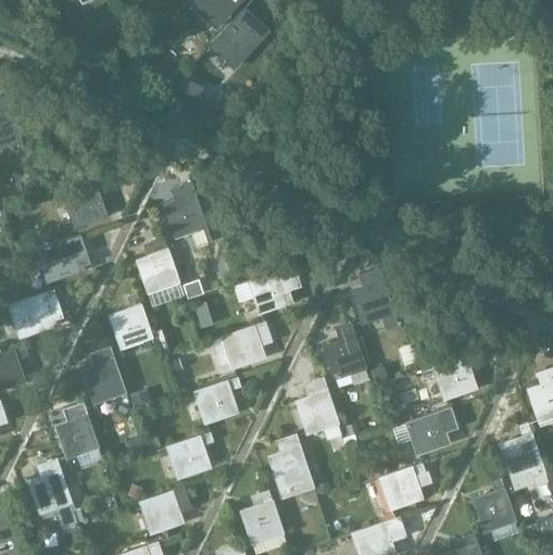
[(193,0),(191,3),(215,25),(233,5),(237,0),(193,0)]
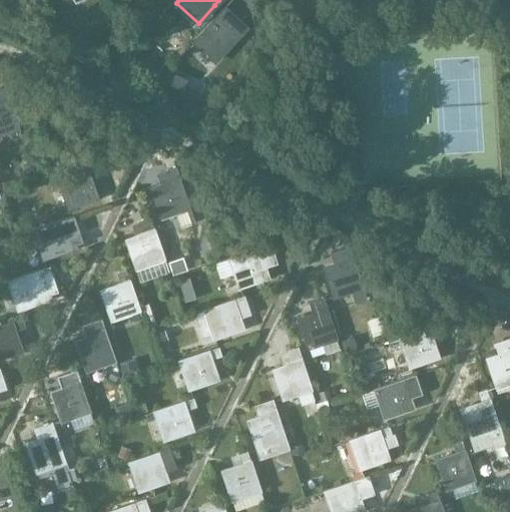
[(237,39),(222,25),(229,17),(222,11),(194,41),(217,61),(237,39)]
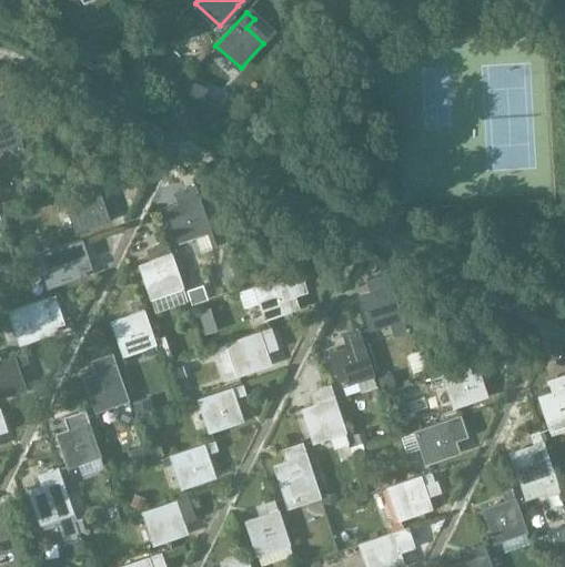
[(0,149),(23,142),(9,99),(0,101),(0,149)]
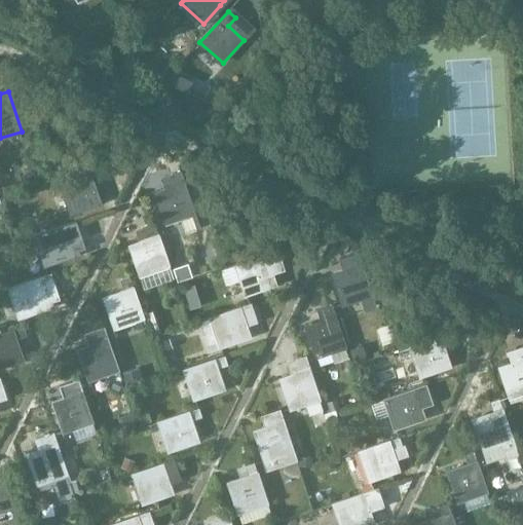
[(101,203),(95,184),(106,180),(103,171),(62,185),(71,213),(101,203)]
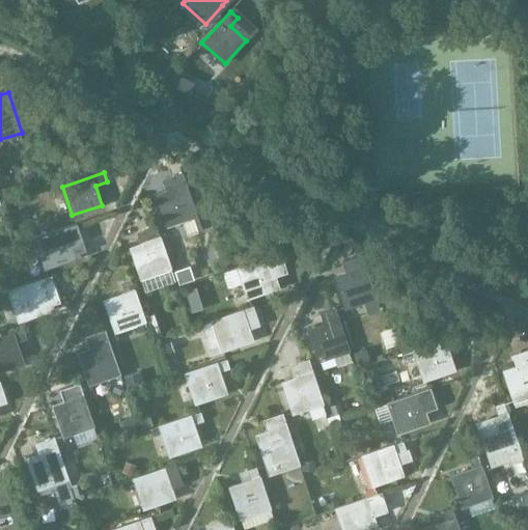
[(168,193),(159,196),(169,224),(183,220),(189,236),(203,231),(198,215),(184,174),(175,177),(164,180),(168,193)]
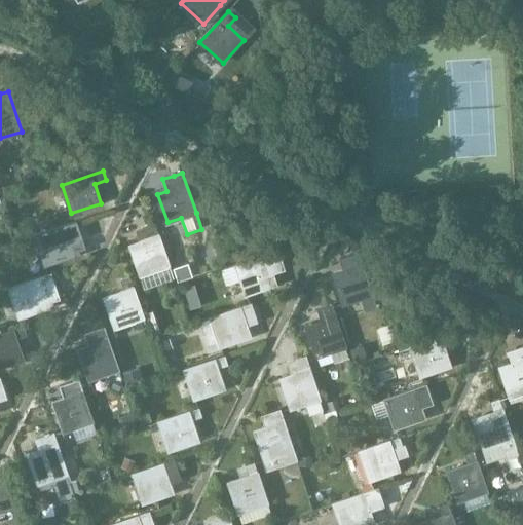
[(77,222),(36,236),(46,265),(75,255),(72,245),(84,240),(77,222)]
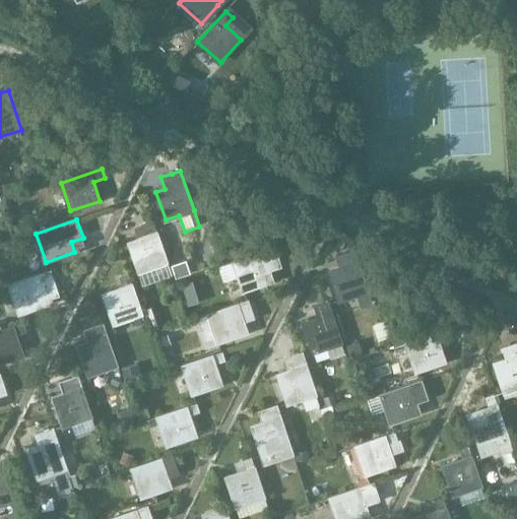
[(139,241),(130,244),(140,271),(169,261),(155,222),(146,225),(147,230),(136,234),(139,241)]
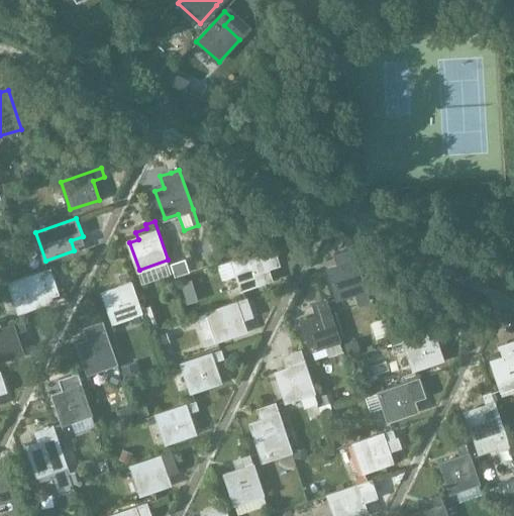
[(223,265),(219,267),(224,281),(239,276),(243,289),(272,280),(269,270),(280,266),(274,247),(234,261),(223,265)]
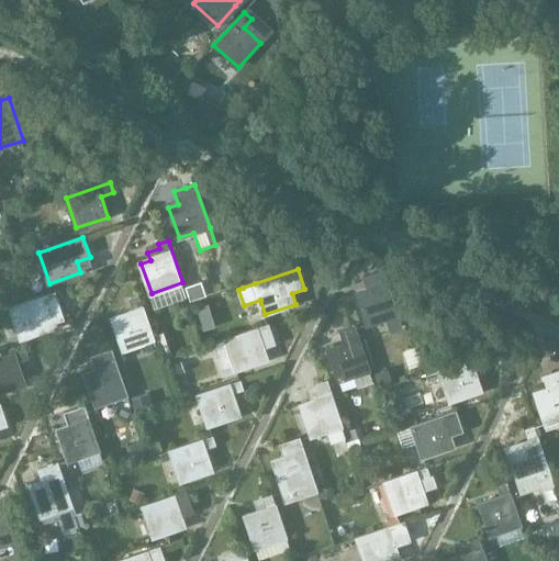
[(369,291),(358,295),(368,326),(389,320),(392,332),(403,328),(400,316),(386,272),(384,271),(365,278),(369,291)]
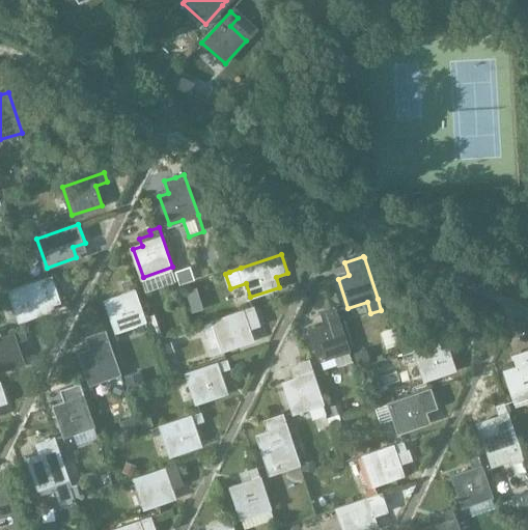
[(51,277),(10,290),(20,319),(49,309),(53,308),(51,303),(59,301),(51,277)]
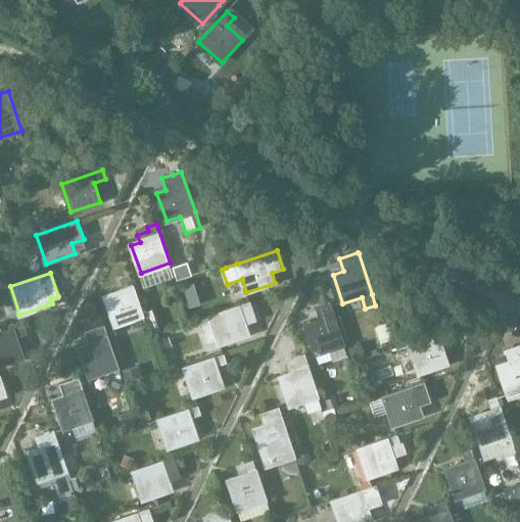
[(126,290),(105,297),(115,325),(144,316),(131,275),(122,278),(126,290)]
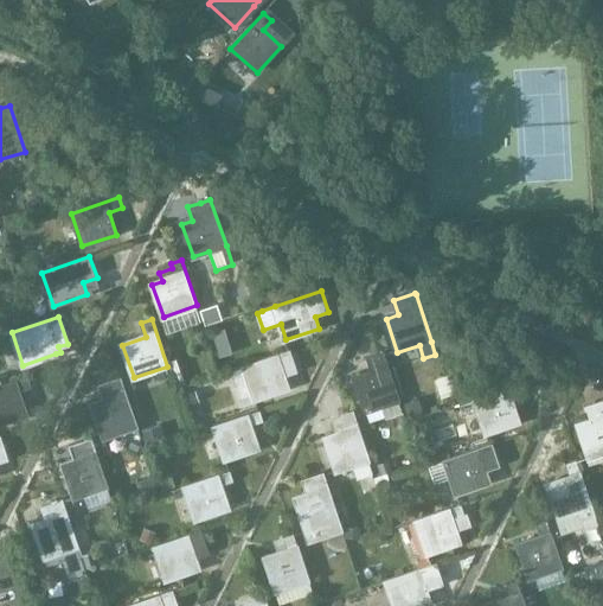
[(232,344),(218,349),(222,358),(235,353),(232,344)]
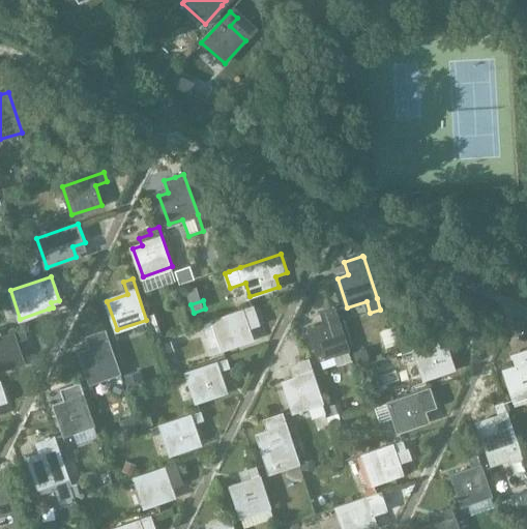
[(253,340),(246,320),(258,316),(254,306),(214,320),(224,349),(253,340)]
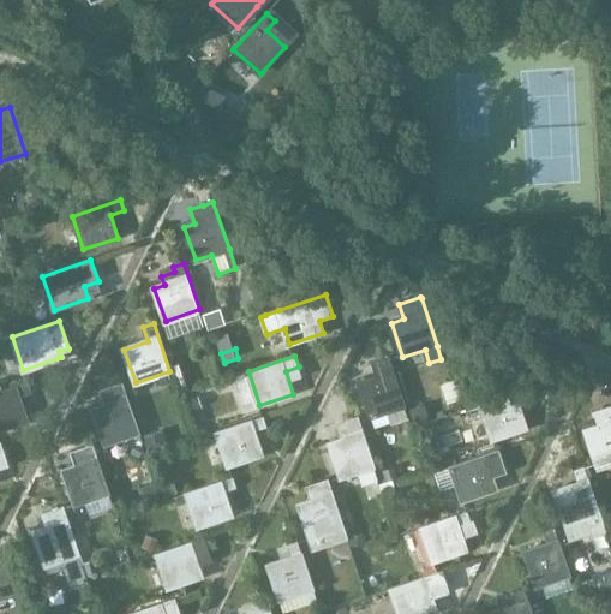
[(377,379),(361,383),(372,418),(406,406),(390,358),(379,362),(372,364),(377,379)]
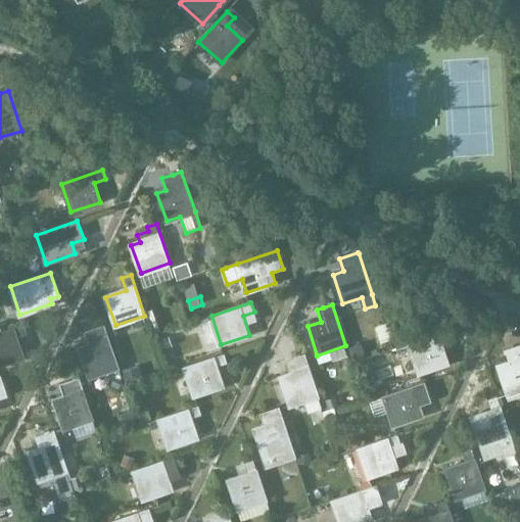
[(0,364),(22,357),(16,338),(28,334),(25,325),(0,332),(0,364)]
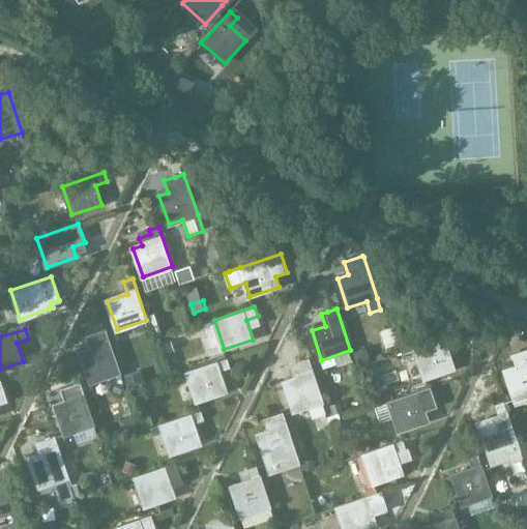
[(91,350),(82,353),(92,382),(120,373),(107,332),(97,335),(98,340),(89,343),(91,350)]
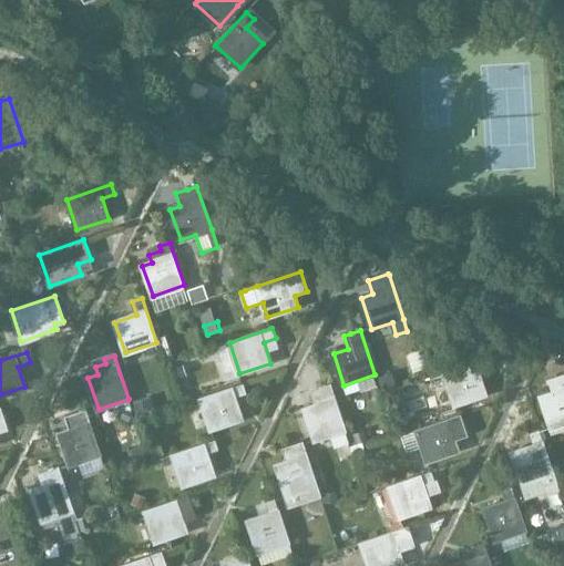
[(485,394),(479,373),(491,370),(488,360),(444,374),(454,405),(485,394)]
